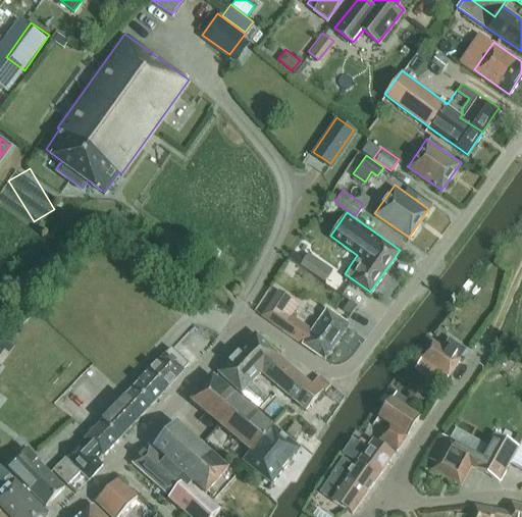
[(311,245),(299,262),(323,279),(335,261),(311,245)]
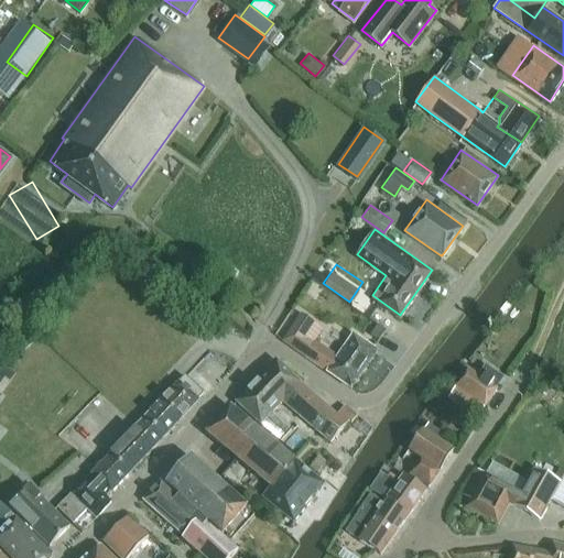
[(314,337),(323,324),(301,309),(282,338),(351,385),(377,348),(353,331),(337,353),(314,337)]
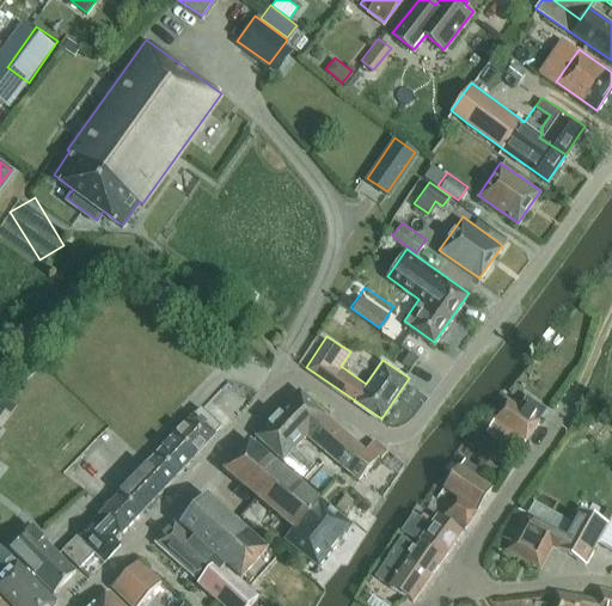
[(325,412),(326,412),(300,387),(256,433),(282,458),(311,428),(314,440),(359,477),(379,453),(380,454),(387,448),(374,438),(366,447),(359,442),(366,434),(354,423),(346,432),(325,412)]
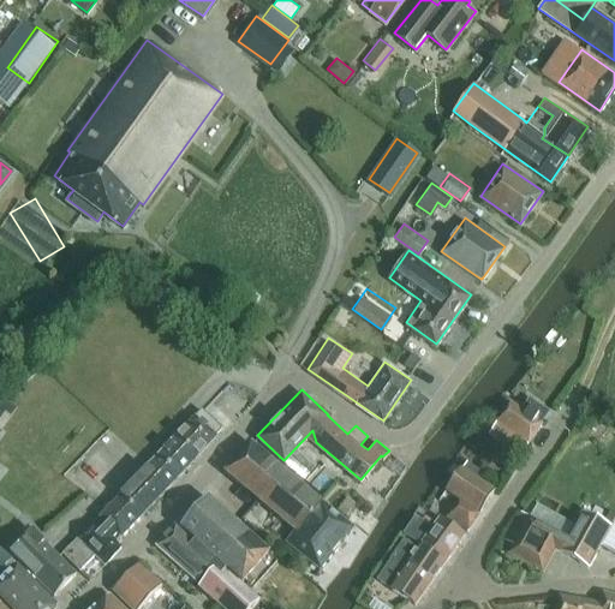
[(201,407),(221,427),(232,416),(210,396),(201,407)]
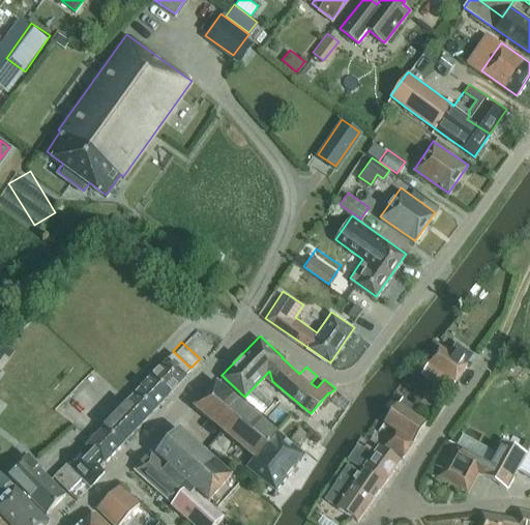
[(451,352),(439,344),(421,370),(442,384),(445,380),(451,384),(467,362),(472,354),(457,344),(451,352)]
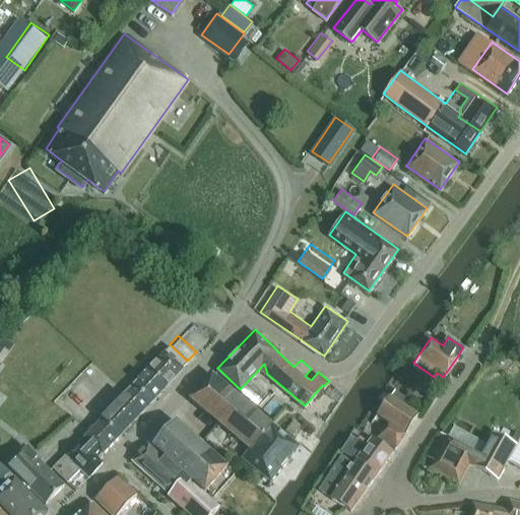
[(187,361),(170,344),(148,367),(167,384),(188,362),(187,361)]
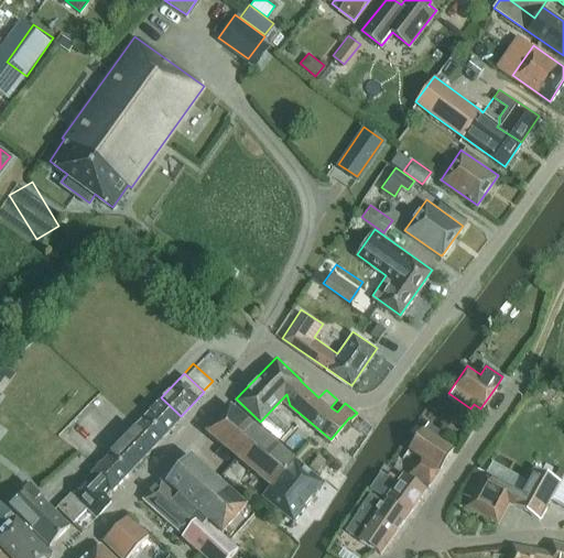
[(143,436),(153,445),(181,416),(161,397),(136,424),(147,434),(143,436)]
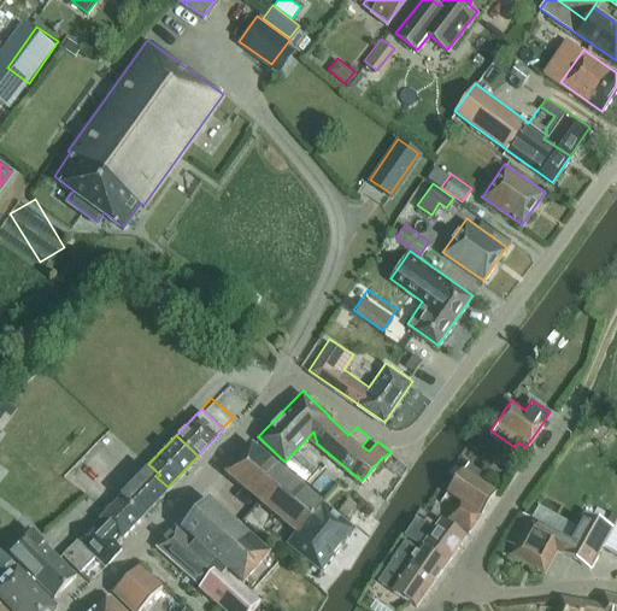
[(225,470),(297,530),(287,541),(321,569),(353,527),(252,442),(225,470)]
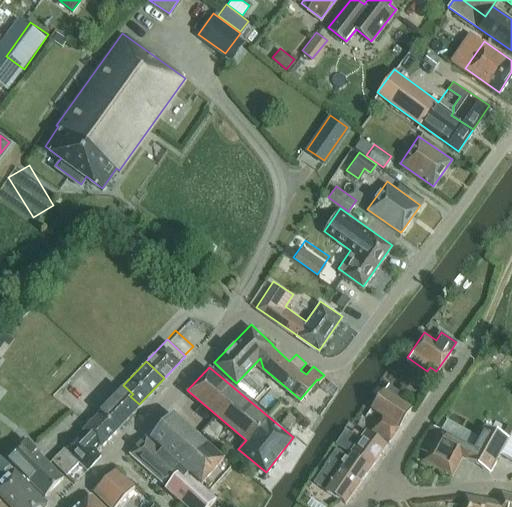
[(402,389),(389,380),(383,388),(383,387),(371,406),(375,408),(399,424),(411,406),(397,397),(402,389)]
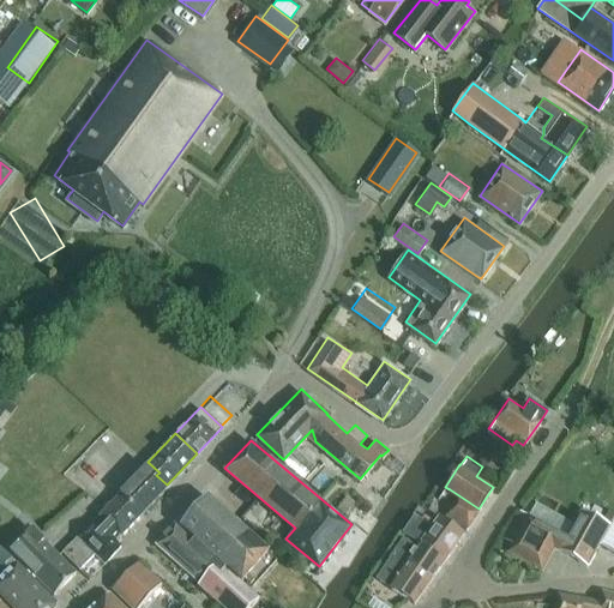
[(167,485),(156,475),(160,473),(148,462),(118,494),(140,513),(167,485)]
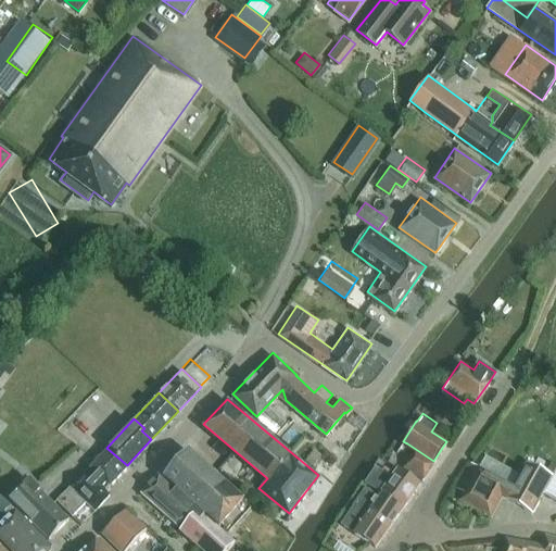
[(424,476),(433,461),(407,443),(396,458),(424,476)]
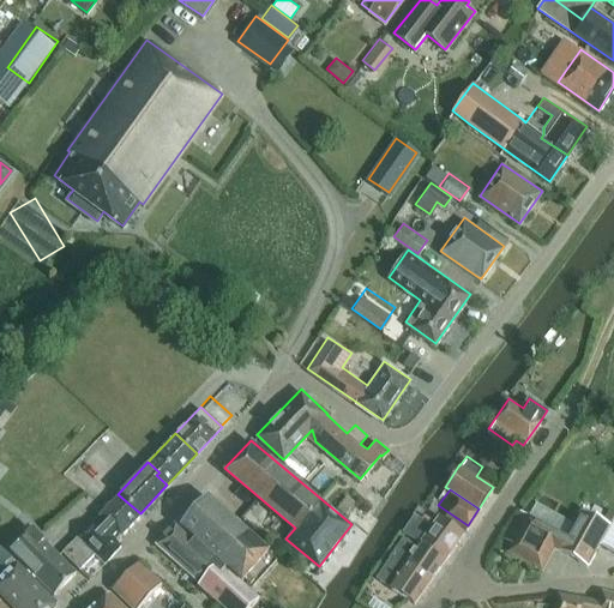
[(242,578),(244,577),(252,584),(276,559),(266,551),(269,549),(206,493),(180,523),(242,578)]
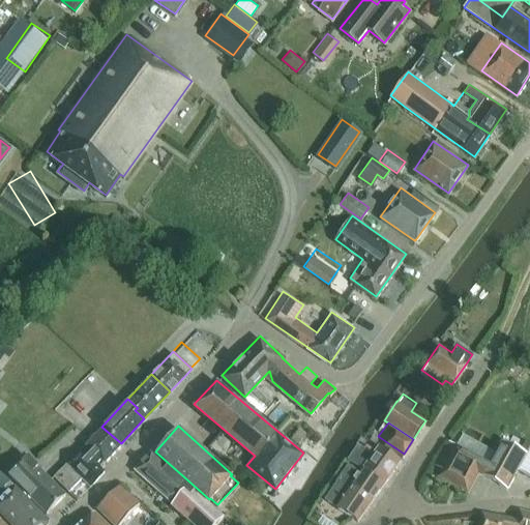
[(121,443),(101,427),(82,447),(100,465),(121,443)]
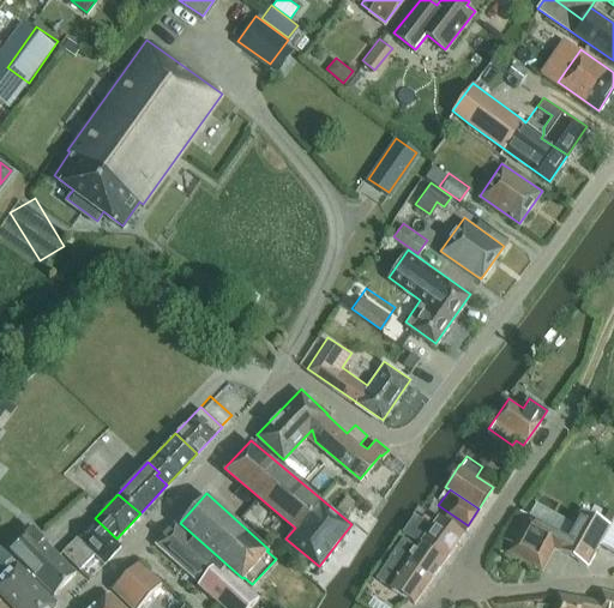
[(519,509),(504,536),(512,541),(507,549),(541,567),(553,545),(587,563),(599,541),(613,549),(613,510),(609,509),(603,521),(582,509),(573,522),(536,500),(528,513),(519,509)]
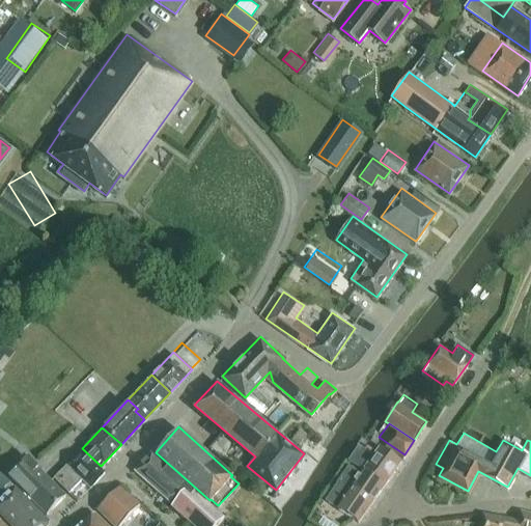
[(359,442),(348,458),(361,467),(385,482),(401,459),(381,445),(373,453),(359,442)]
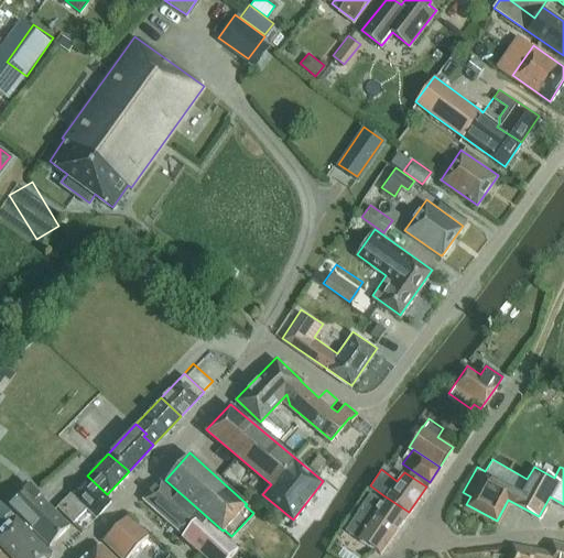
[(57,505),(60,506),(69,517),(84,503),(96,515),(111,499),(87,476),(57,505)]
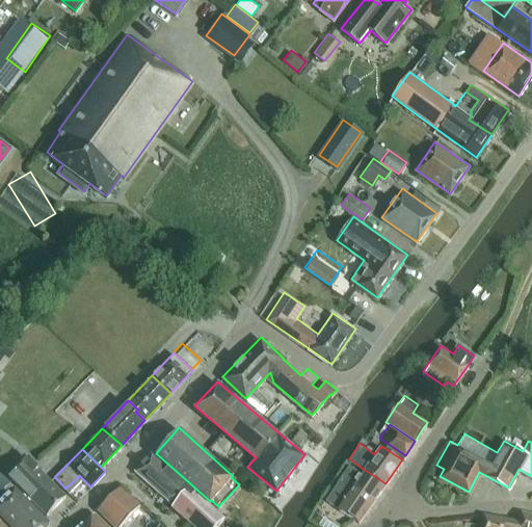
[(135,469),(154,485),(174,503),(171,505),(195,526),(208,526),(220,512),(152,451),(135,469)]
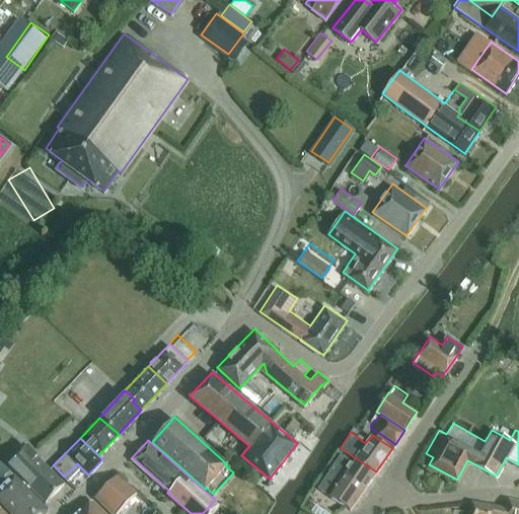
[(5,460),(46,500),(64,482),(23,442),(5,460)]
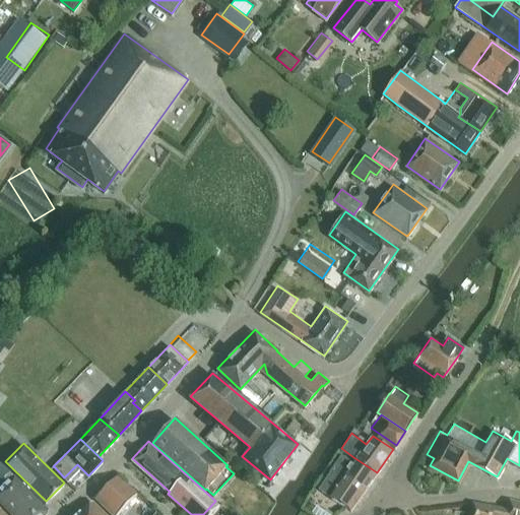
[(353,457),(347,467),(343,473),(333,466),(324,480),(333,488),(329,495),(350,509),(377,472),(353,457)]
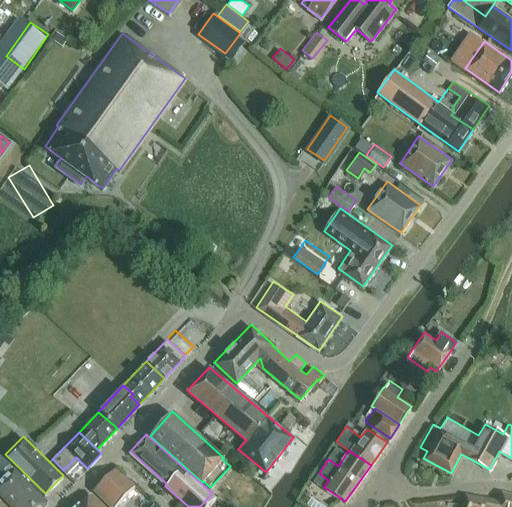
[(14,467),(0,454),(0,472),(1,472),(5,476),(0,481),(0,493),(13,506),(42,506),(48,502),(14,467)]
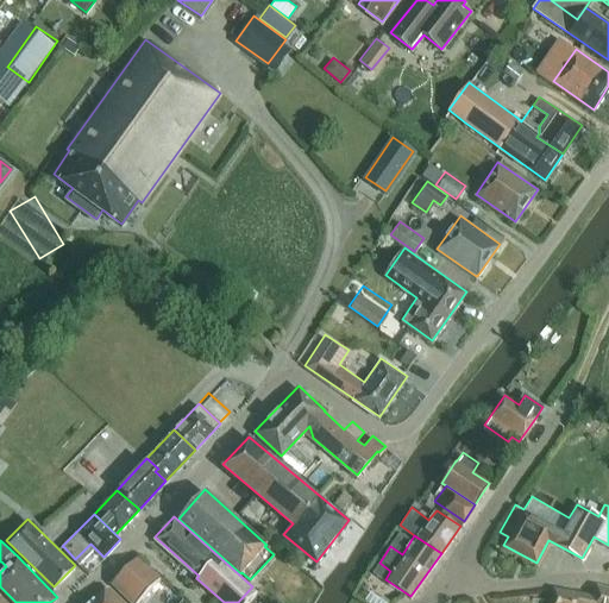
[(111,582),(133,602),(159,576),(136,556),(111,582)]
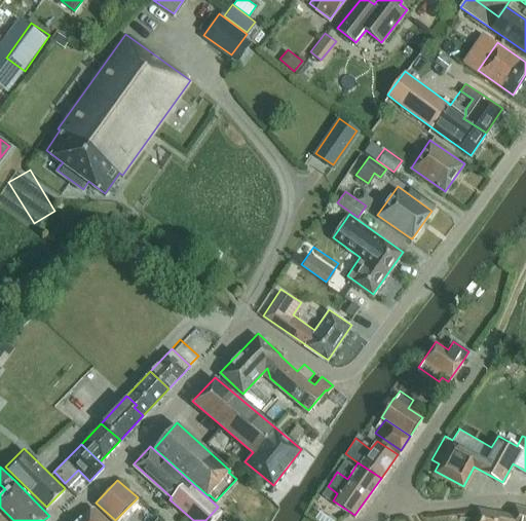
[(525,520),(525,506),(515,504),(512,513),(478,507),(475,520),(525,520)]
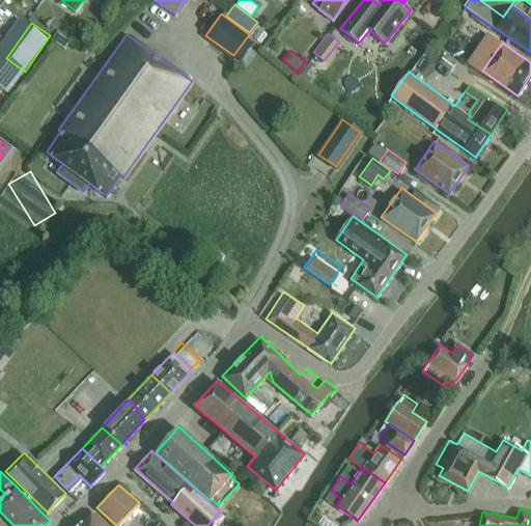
[(110,525),(94,509),(77,525),(110,525)]
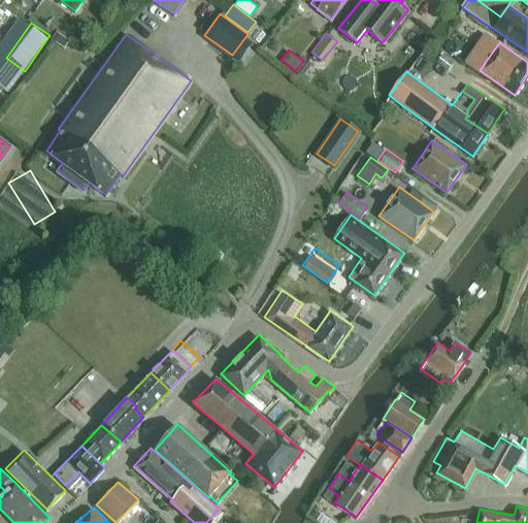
[(8,522),(0,514),(0,522),(8,522)]
